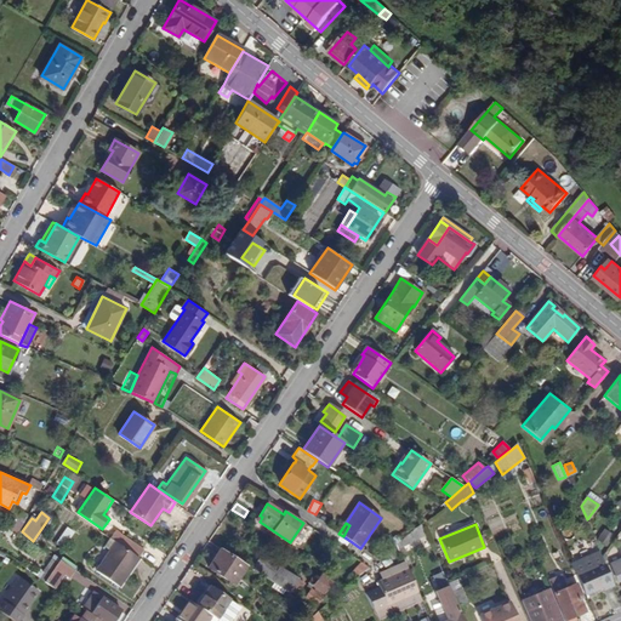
[(568,540),(576,536),(573,525),(563,529),(568,540)]
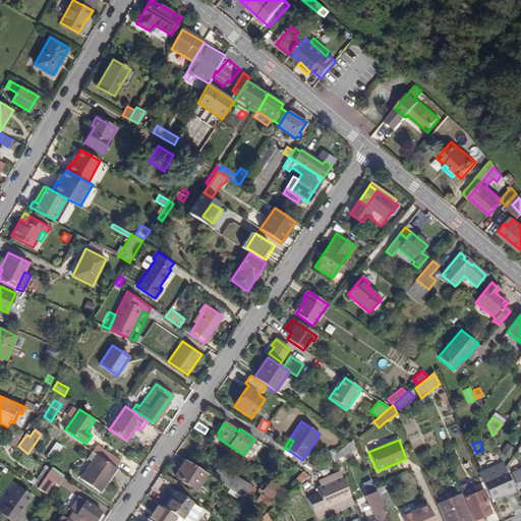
[(55,461),(64,446),(57,442),(48,457),(55,461)]
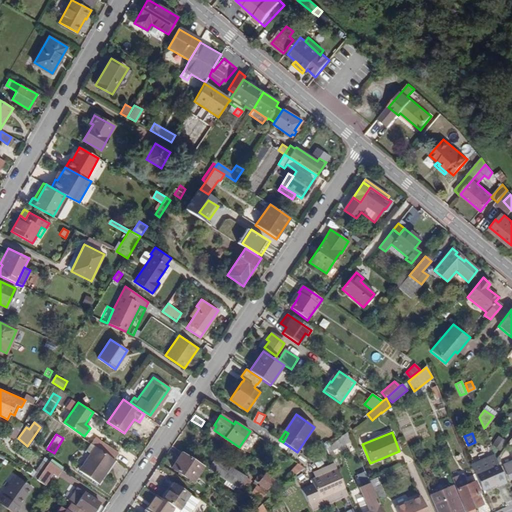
[(341,436),(329,446),(326,449),(331,459),(338,456),(335,449),(345,444),(341,436)]
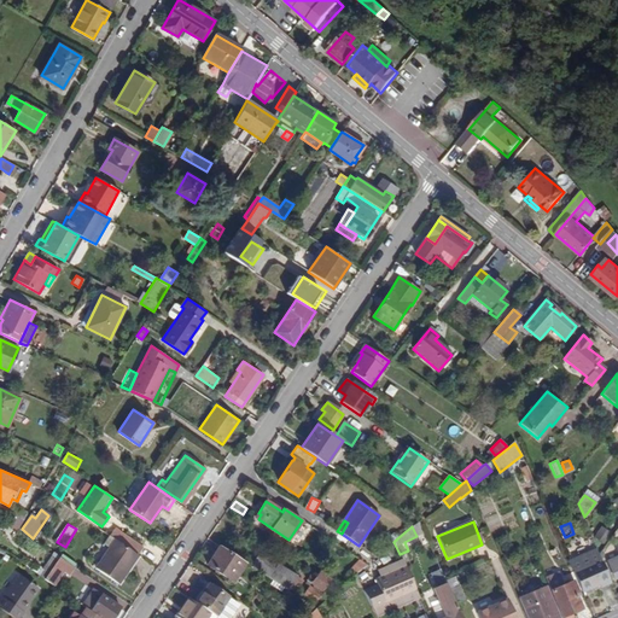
[(617,526),(617,529),(617,530),(617,544),(614,547),(617,555),(607,561),(614,577),(617,576),(617,526)]
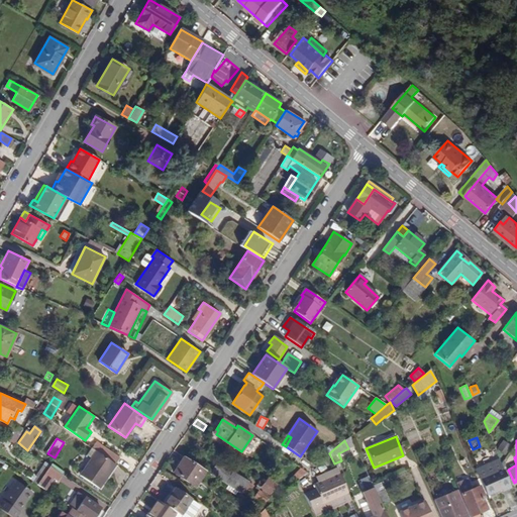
[(509,446),(503,442),(498,449),(505,453),(509,446)]
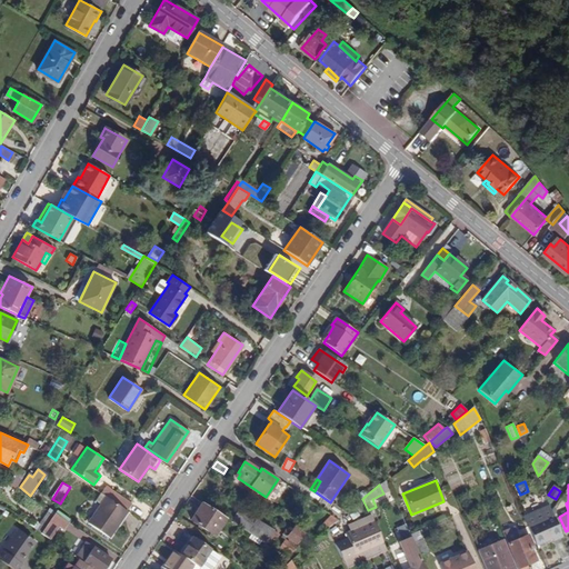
[(107,496),(128,510),(132,502),(112,488),(107,496)]
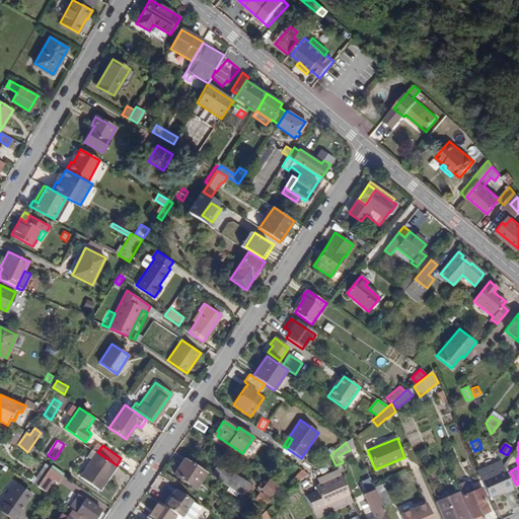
[(329,448),(321,455),(325,460),(330,455),(334,452),(329,448)]
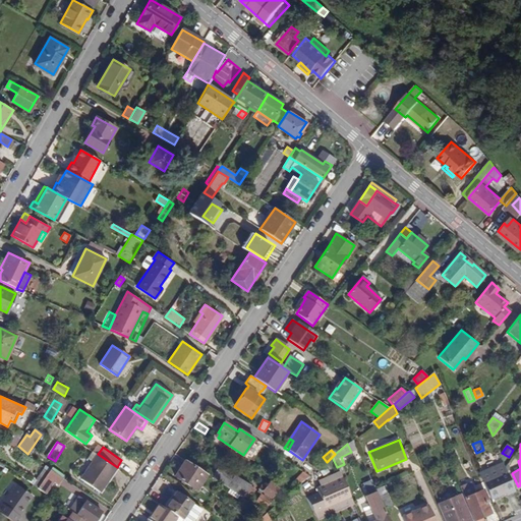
[(371,480),(358,451),(354,453),(358,463),(351,466),(353,471),(351,472),(353,478),(356,477),(360,485),(371,480)]
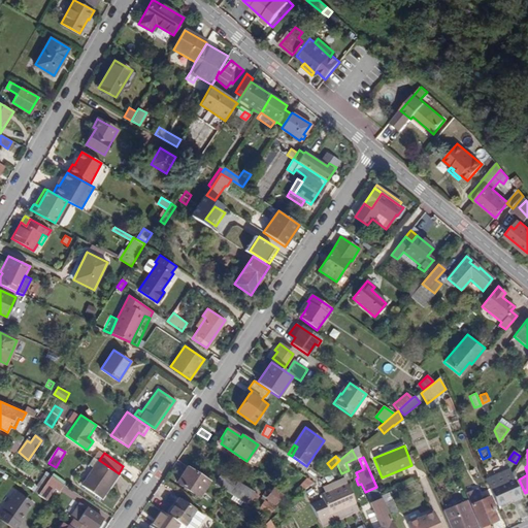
[(100,499),(119,473),(99,460),(98,460),(80,485),(100,499)]
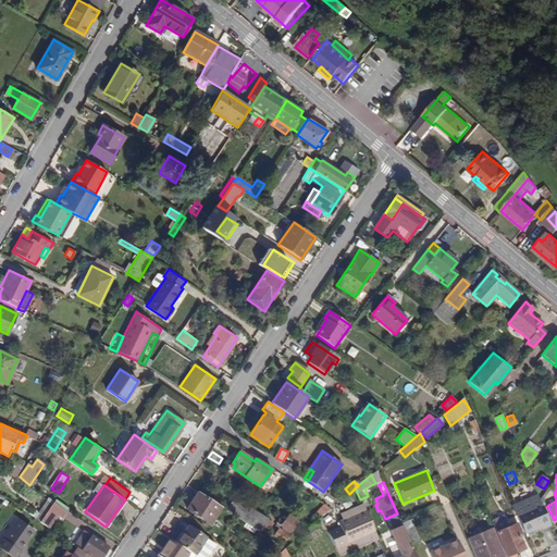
[(221,507),(199,493),(193,504),(190,503),(186,509),(209,523),(221,507)]
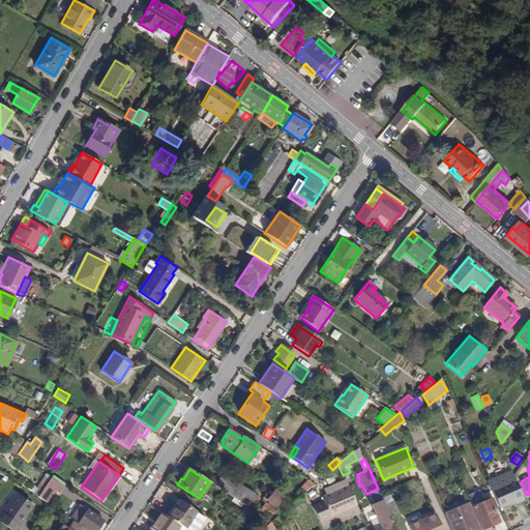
[(511,471),(488,481),(498,506),(512,500),(514,503),(524,500),(512,475),(511,471)]
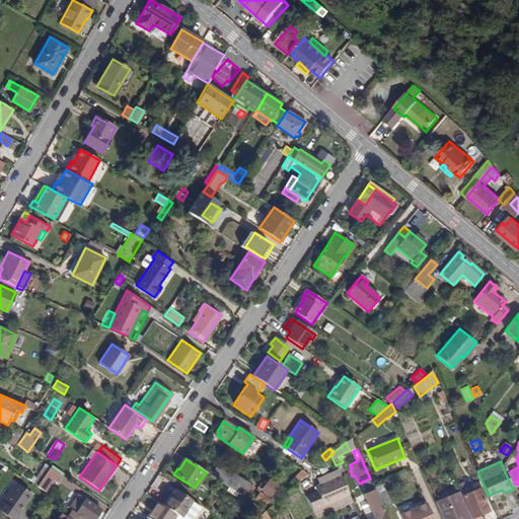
[(46,463),(44,465),(35,477),(30,484),(36,487),(51,466),(46,463)]
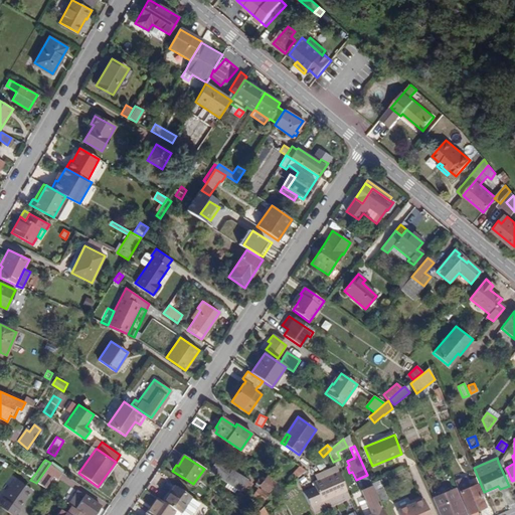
[(230,486),(235,490),(239,492),(240,491),(244,494),(251,484),(217,461),(209,473),(230,486)]
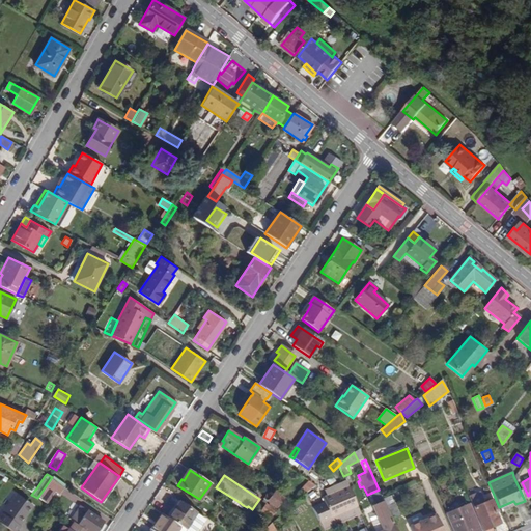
[(37,498),(46,504),(55,491),(59,493),(64,486),(52,477),(37,498)]
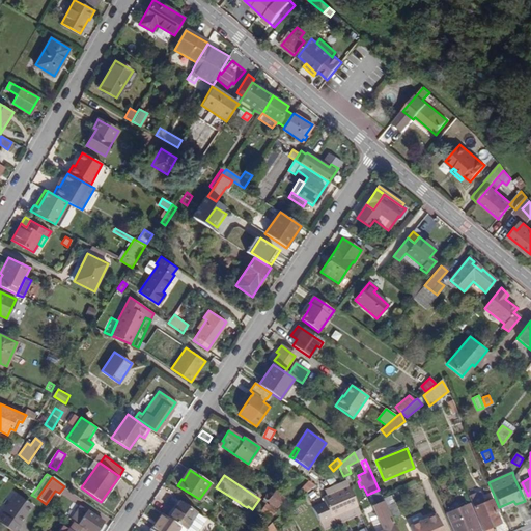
[(302,484),(310,493),(316,486),(307,478),(302,484)]
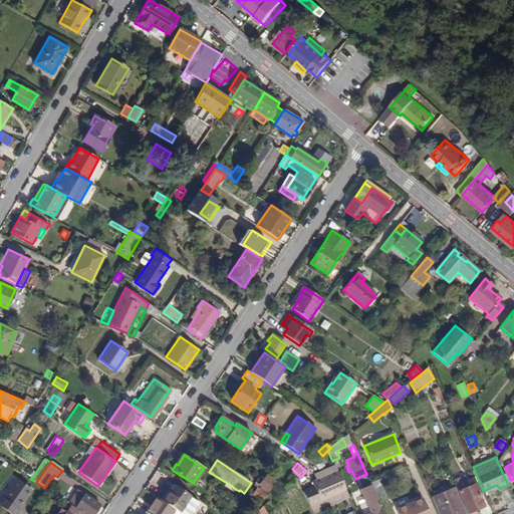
[(348,497),(334,466),(313,475),(315,479),(311,481),(313,486),(302,492),(312,512),(348,497)]
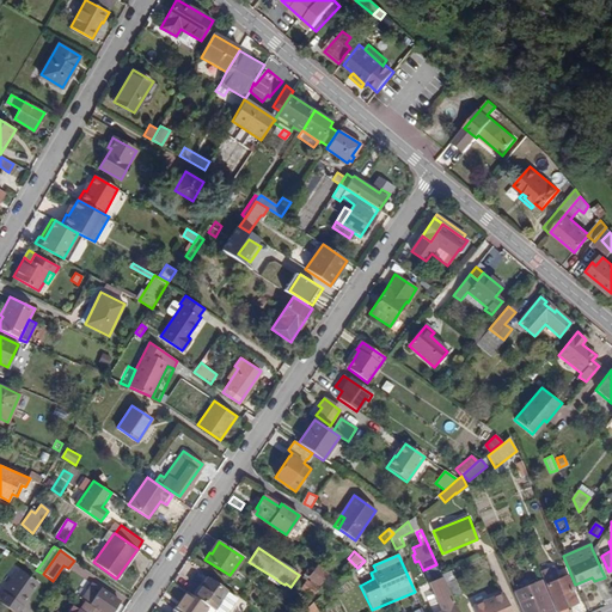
[(36,570),(42,563),(35,558),(30,565),(36,570)]
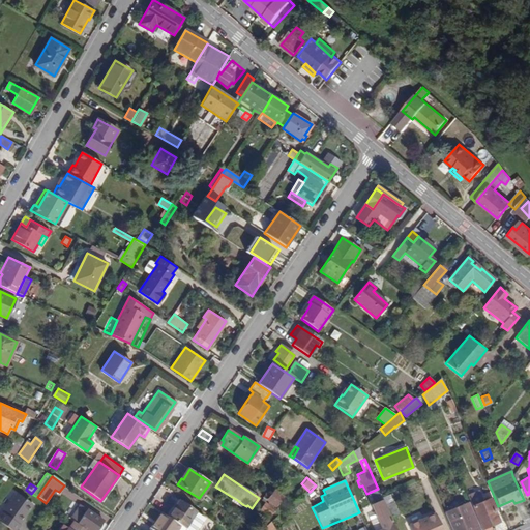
[(283,497),(274,491),(271,496),(266,493),(261,501),(265,503),(261,509),(270,514),(283,497)]
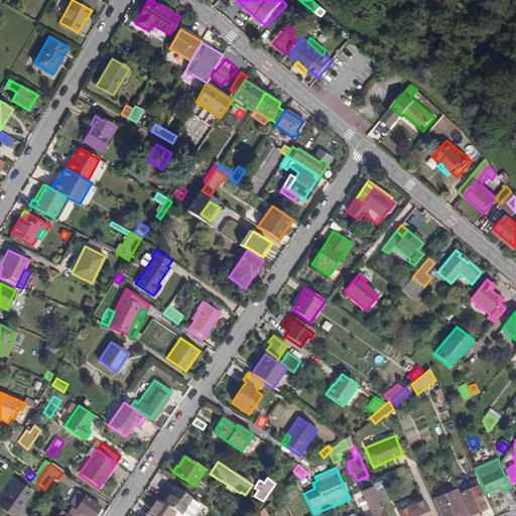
[(466,478),(456,482),(470,515),(484,509),(481,499),(483,498),(478,485),(471,488),(466,478)]
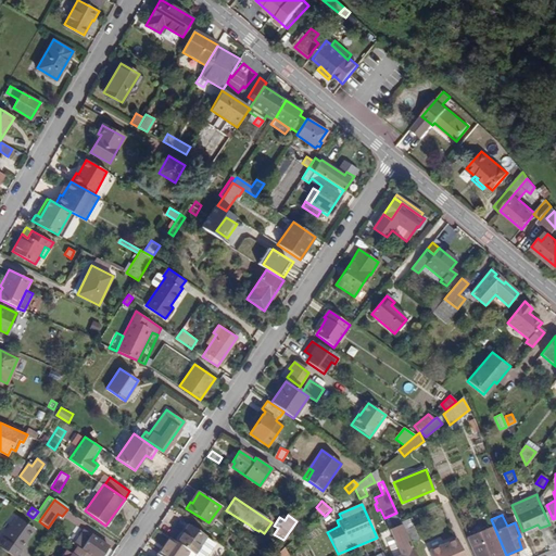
[(0,541),(0,548),(9,555),(11,555),(15,555),(35,529),(17,517),(0,541)]
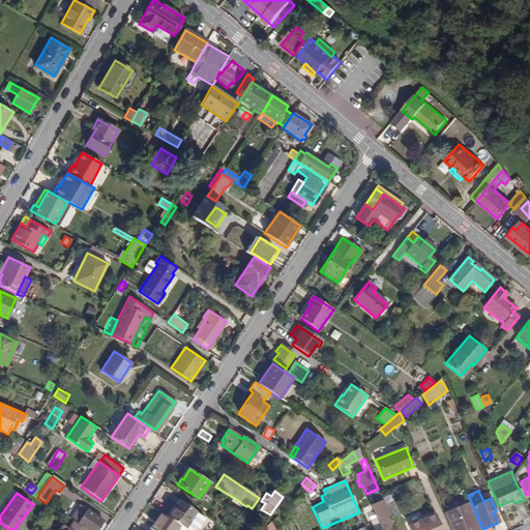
[(383,501),(390,518),(399,513),(393,501),(392,501),(390,498),(383,501)]
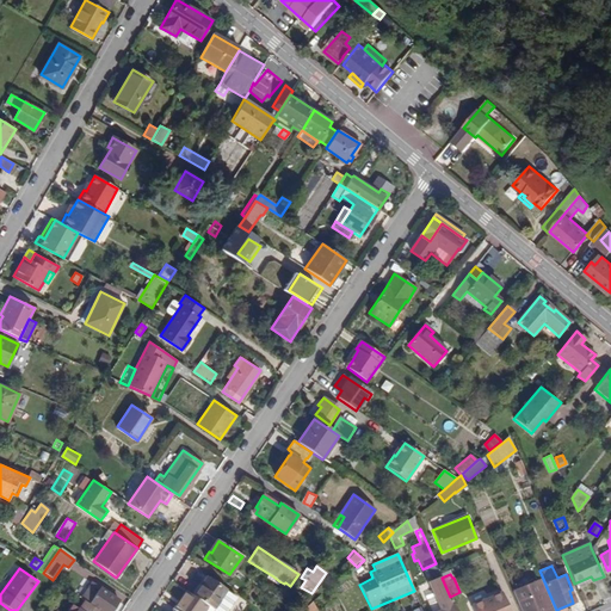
[(455,610),(450,597),(442,578),(440,575),(429,581),(440,610),(438,610),(455,610)]
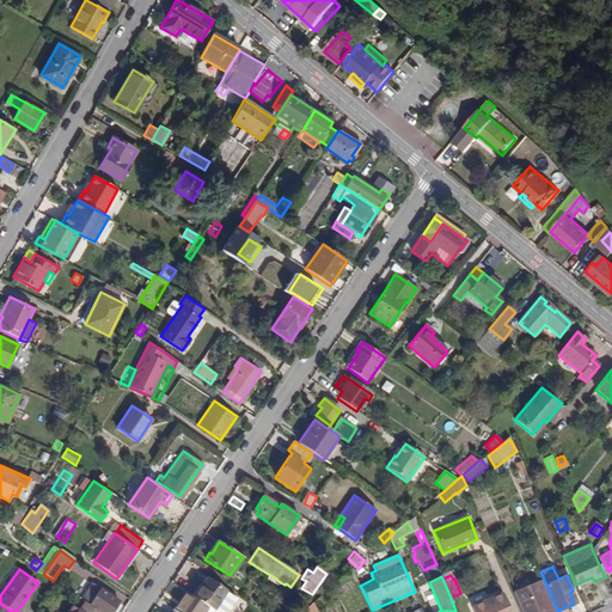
[(206,579),(194,598),(207,607),(213,611),(214,611),(226,611),(236,599),(206,579)]
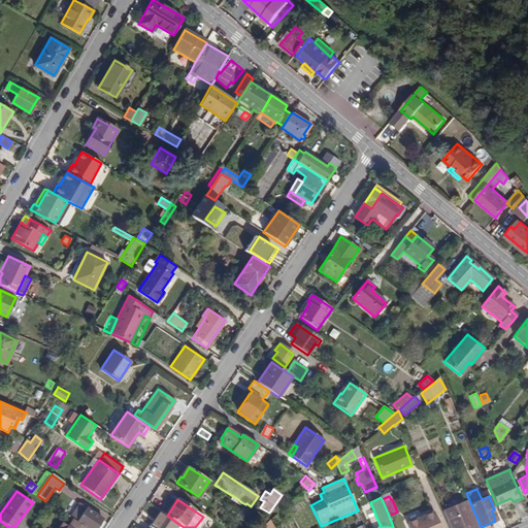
[(467,501),(442,512),(450,527),(476,527),(479,527),(467,501)]
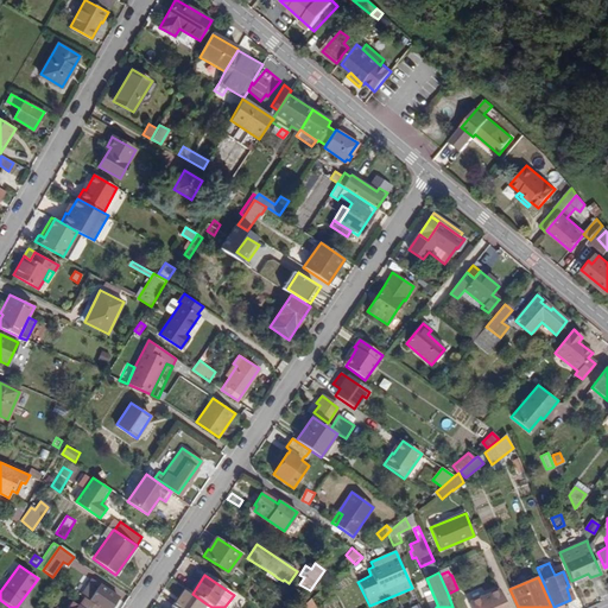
[(81,596),(82,597),(97,607),(109,607),(118,597),(92,580),(81,596)]
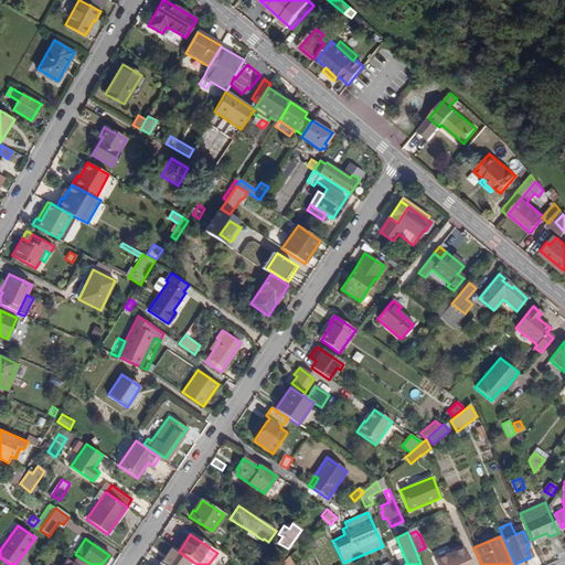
[(191,561),(179,552),(171,546),(160,562),(158,561),(155,564),(195,564),(196,564),(191,561)]
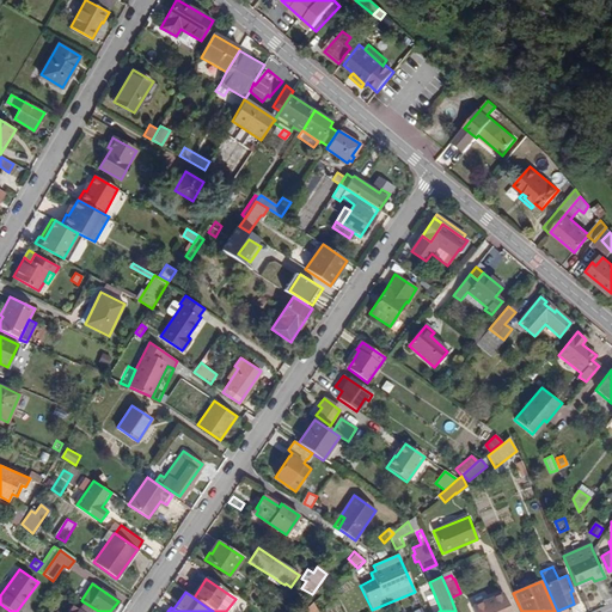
[(510,611),(502,594),(471,606),(473,611),(510,611)]
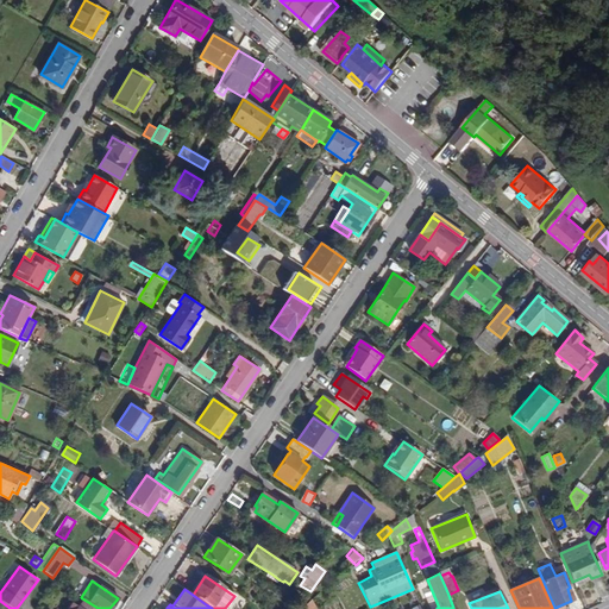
[(301,608),(311,600),(300,594),(290,604),(295,608),(301,608)]
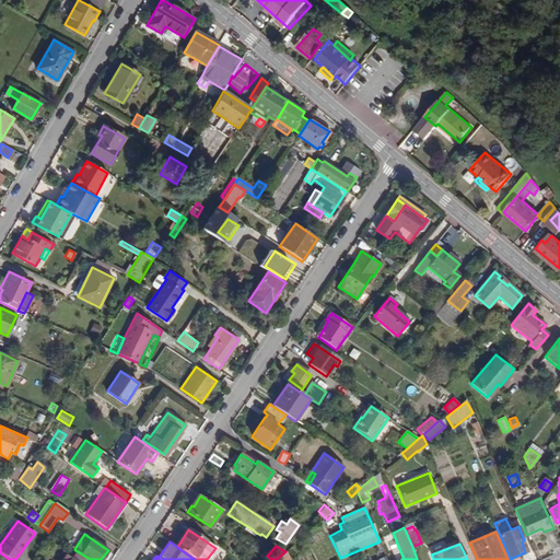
[(90,559),(76,550),(71,558),(69,559),(90,559)]
